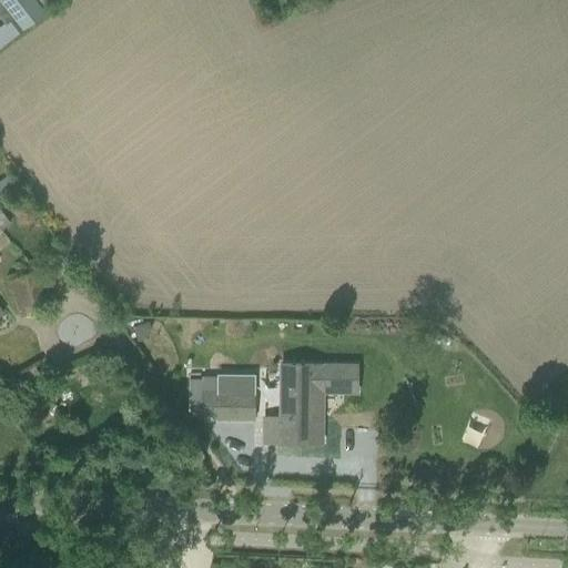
[(0,0),(11,14),(0,23),(0,46),(22,29),(44,11),(36,0),(0,0)]
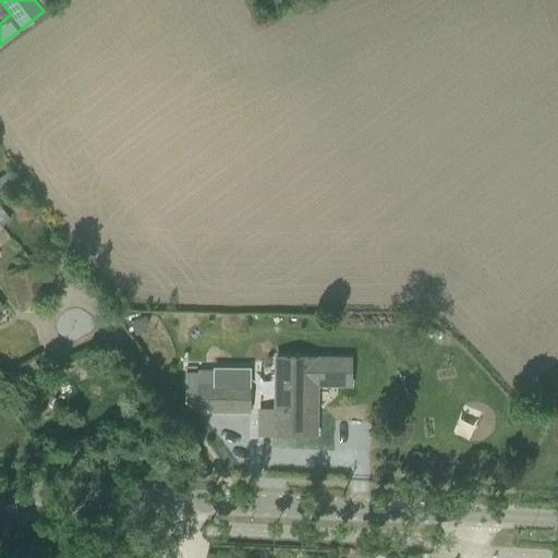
[(0,196),(17,183),(8,171),(0,177),(0,196)]
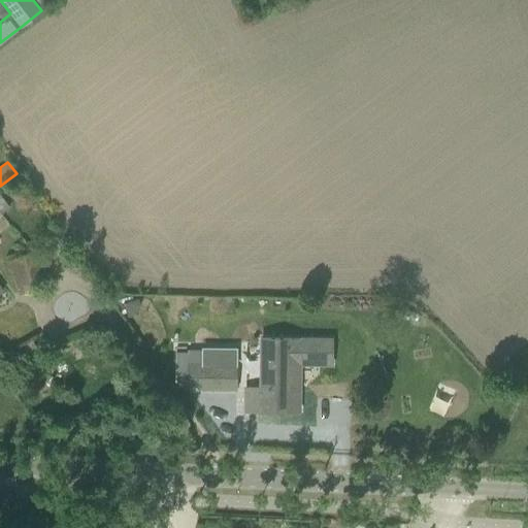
[(43,287),(38,267),(33,250),(7,257),(19,294),(43,287)]
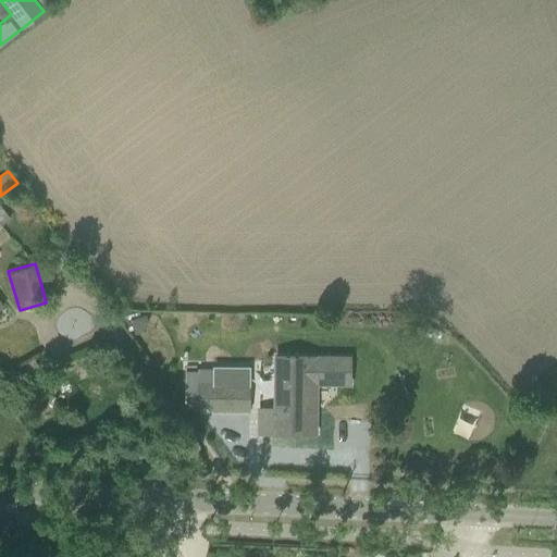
[(146,312),(132,316),(135,332),(144,330),(148,321),(146,312)]
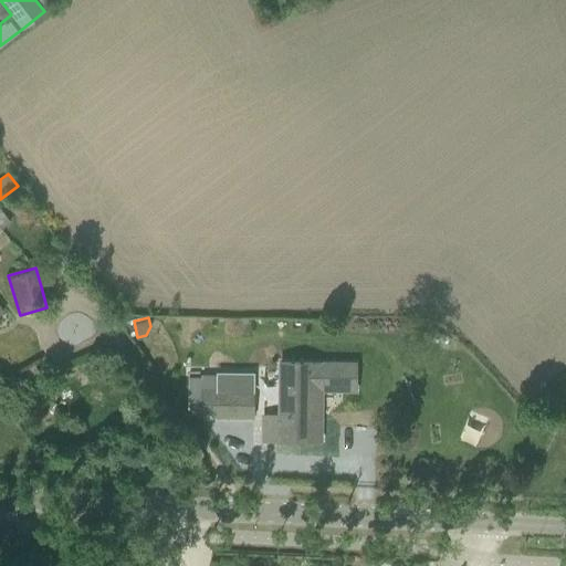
[(263,416),(263,436),(279,436),(279,440),(320,440),(320,417),(313,417),(313,389),(320,389),(354,390),(355,368),(355,364),(279,363),(279,417),(263,416)]
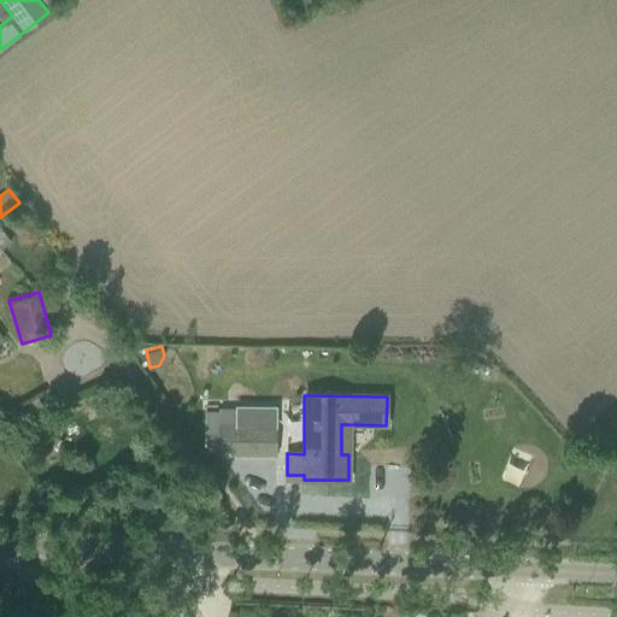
[(275,425),(235,425),(235,456),(275,454),(275,425)]
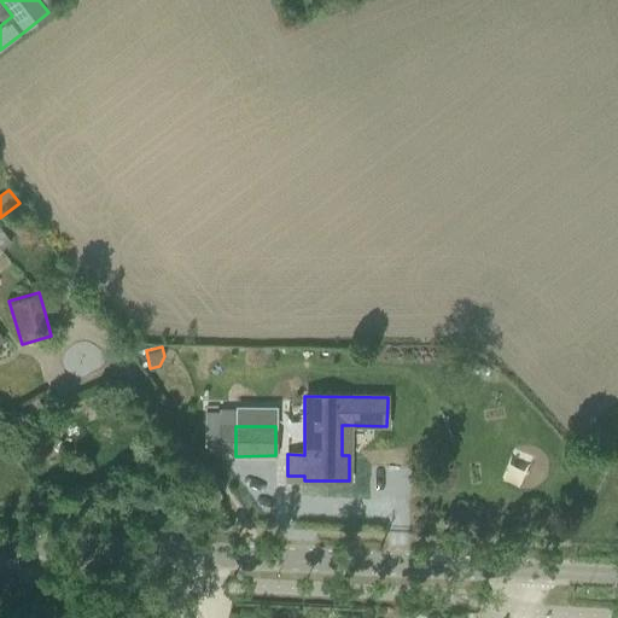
[(34,431),(12,448),(27,466),(48,448),(42,441),(34,431)]
